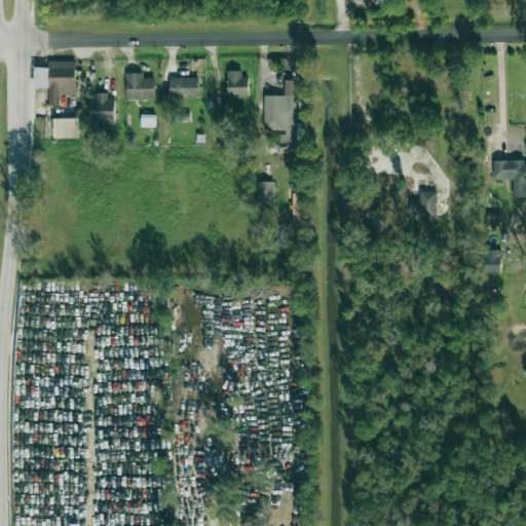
[(34,67),(34,88),(48,88),(48,105),(60,106),(61,94),(75,94),(76,62),(48,61),(48,67),(34,67)]
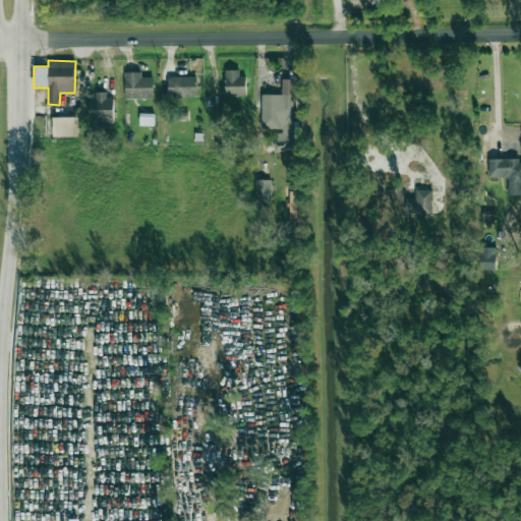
[(245,76),(239,76),(239,69),(225,70),(226,97),(246,97),(245,76)]
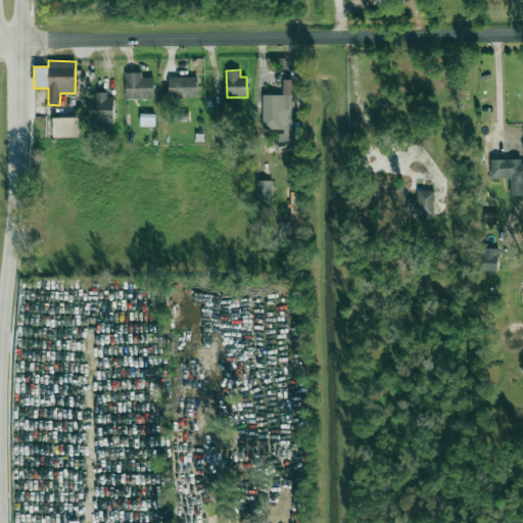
[(153,98),(153,78),(142,78),(142,73),(126,73),(126,99),(153,98)]
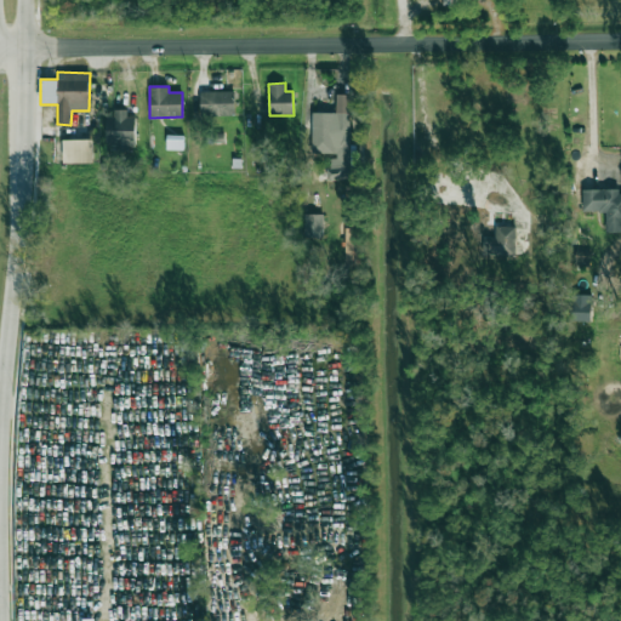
[(200,92),(200,117),(234,115),(234,91),(200,92)]
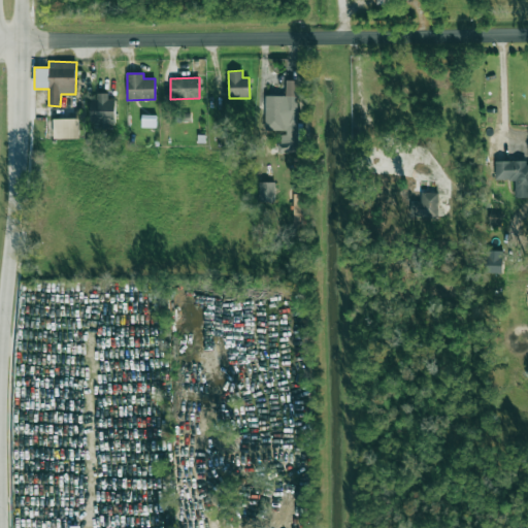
[(265,96),(265,132),(278,132),(278,152),(297,153),(297,80),(286,80),(286,96),(265,96)]
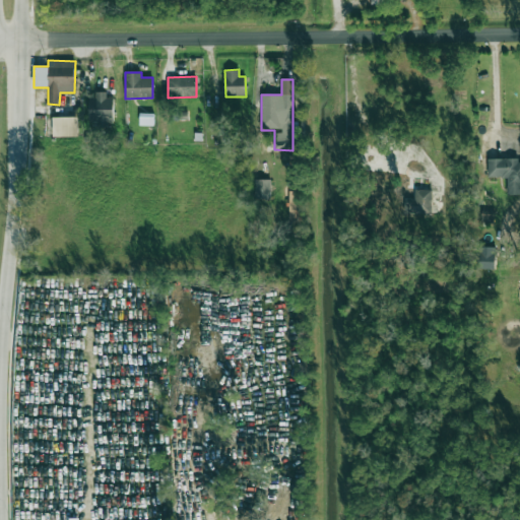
[(114,99),(107,99),(107,92),(95,91),(95,96),(89,96),(89,121),(101,121),(101,120),(114,120),(114,99)]
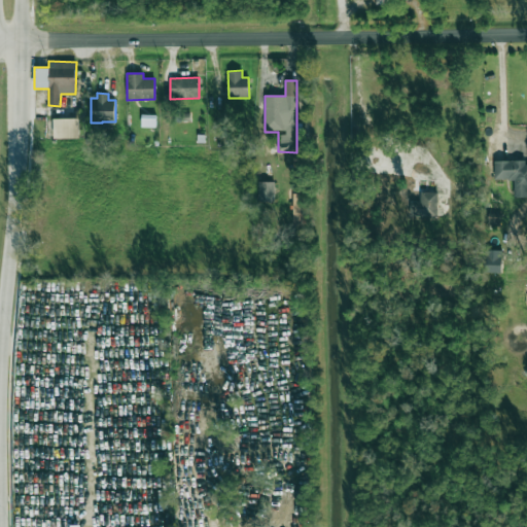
[(155,128),(156,116),(142,116),(141,127),(155,128)]
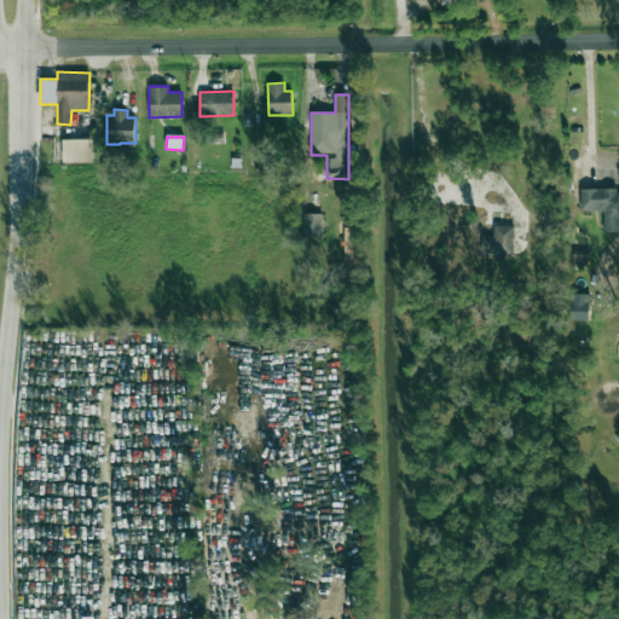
[(63,140),(63,163),(93,162),(93,139),(63,140)]
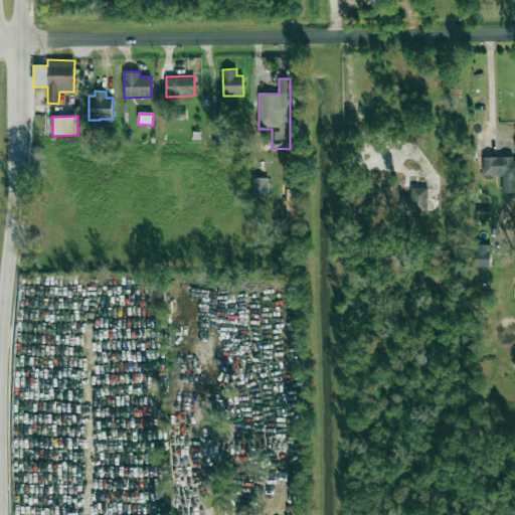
[(502,193),(514,192),(514,158),(484,158),(483,176),(502,176),(502,193)]
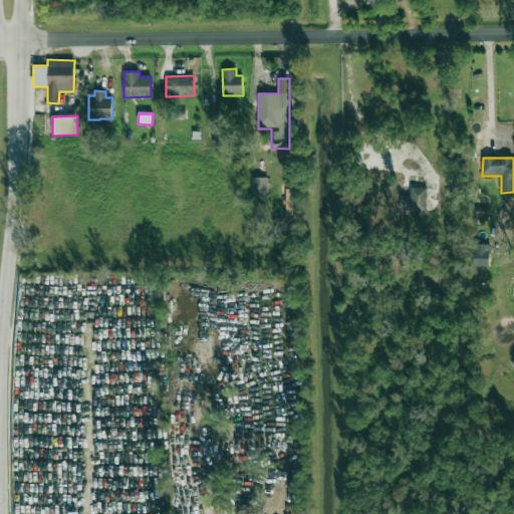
[(252,197),(268,197),(267,178),(252,178),(252,197)]
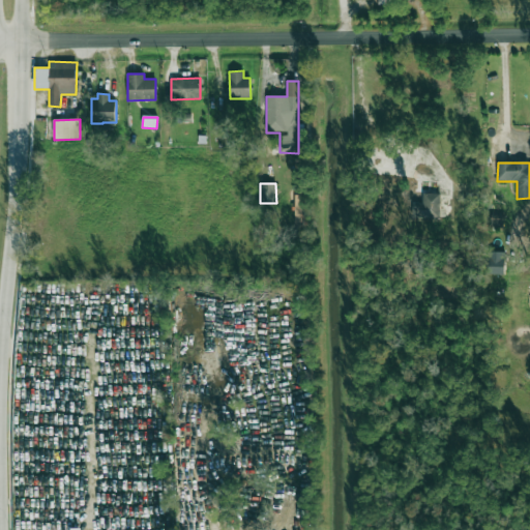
[(412,203),(411,217),(439,217),(440,194),(422,193),(422,203),(412,203)]
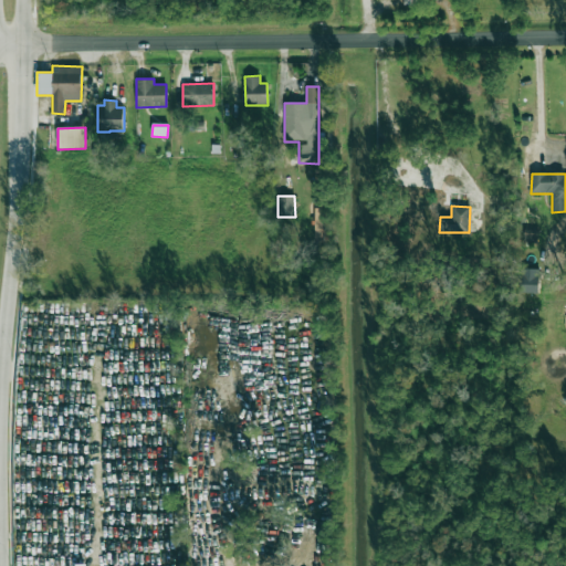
[(314,241),(328,242),(329,208),(315,208),(314,241)]
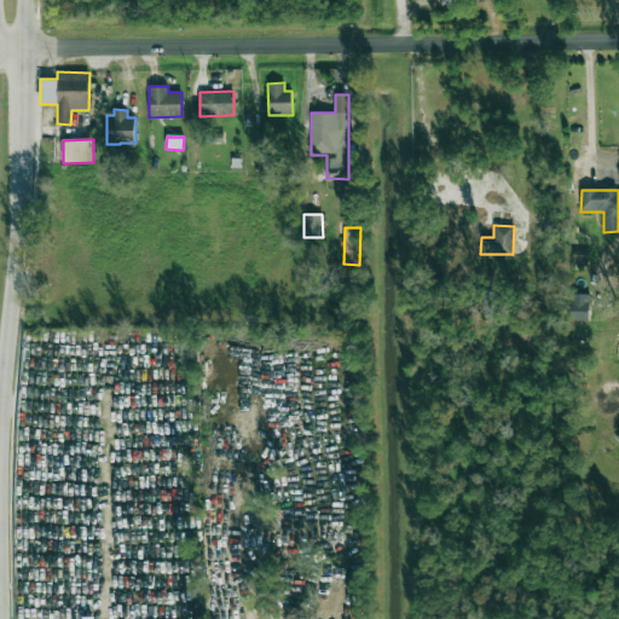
[(588,265),(589,250),(573,250),(573,265),(588,265)]
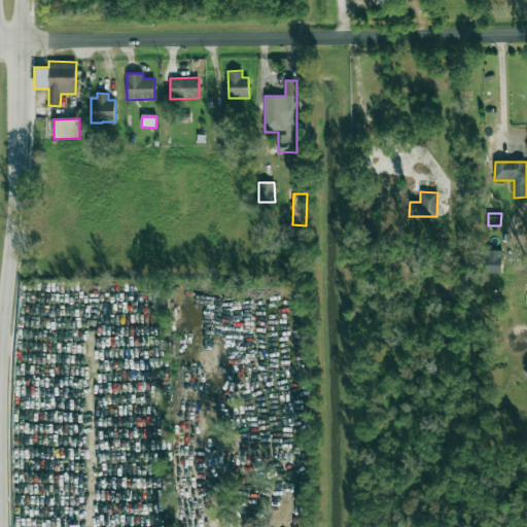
[(501,273),(502,251),(483,250),(482,272),(501,273)]
